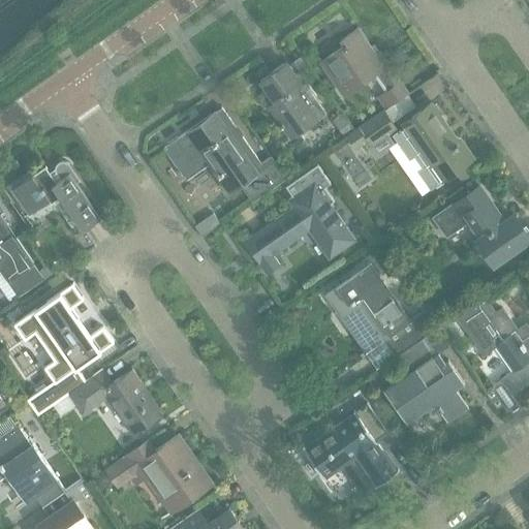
[(375,72),(389,91),(380,97),(389,107),(410,92),(381,51),(377,55),(359,28),(340,40),(343,44),(322,59),(345,93),(375,72)]
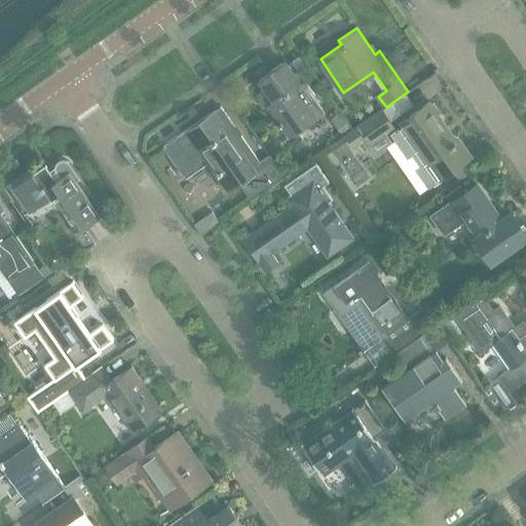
[(303,81),(301,82),(286,61),(259,79),(278,107),(273,111),(291,136),(325,112),(303,81)]
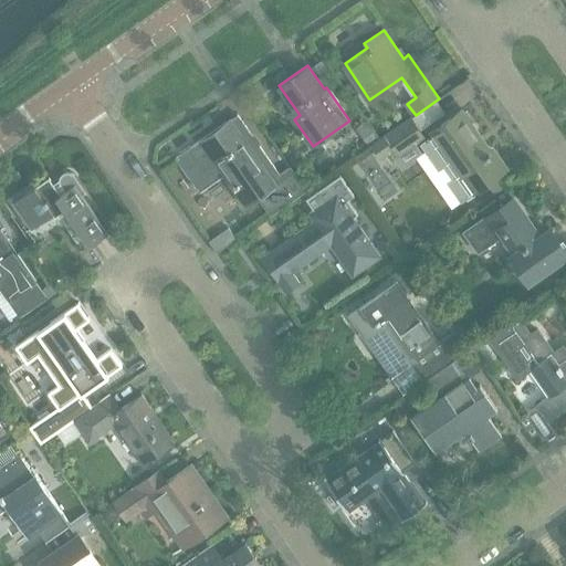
[(460,203),(475,192),(510,169),(495,148),(493,149),(464,108),(431,130),(435,134),(419,145),(425,153),(415,160),(427,178),(431,174),(441,188),(437,191),(449,209),(459,202),(460,203)]
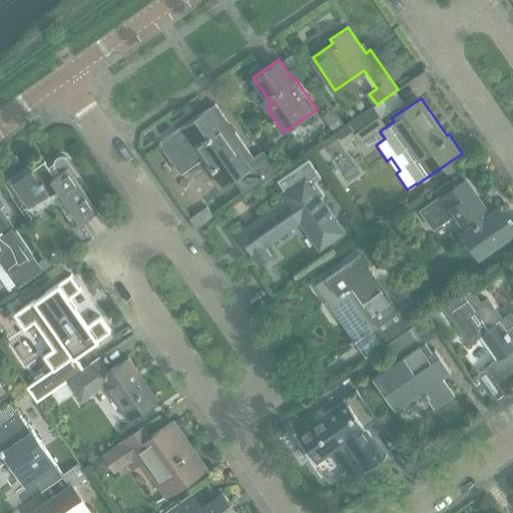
[(221,188),(224,186),(235,178),(246,194),(278,172),(264,151),(253,158),(215,104),(160,142),(181,172),(201,159),(221,188)]
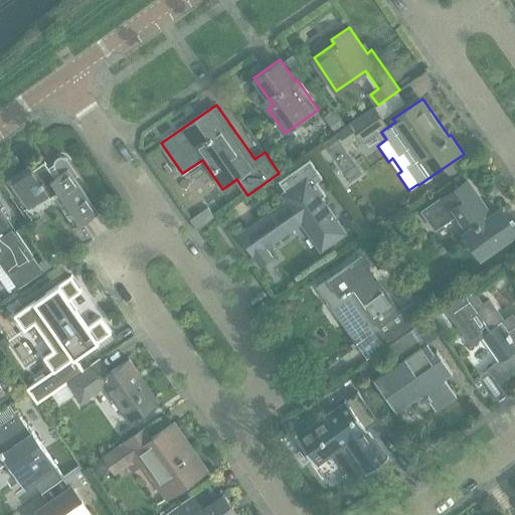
[(375,106),(336,133),(346,147),(354,140),(365,155),(377,147),(376,145),(384,140),(377,131),(388,124),(375,106)]
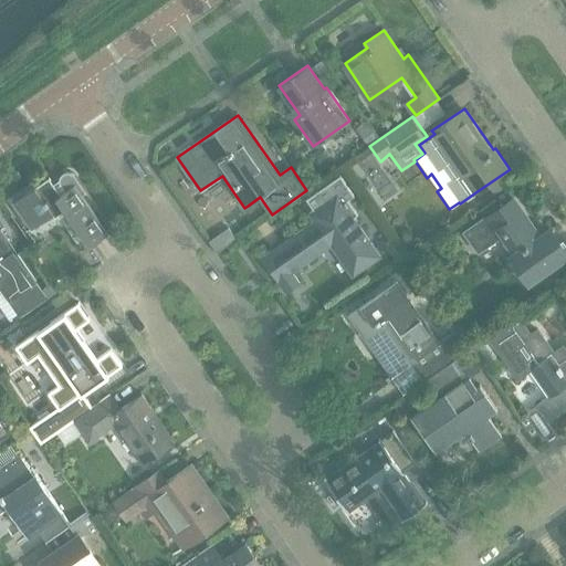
[(367,122),(356,129),(366,144),(377,137),(367,122)]
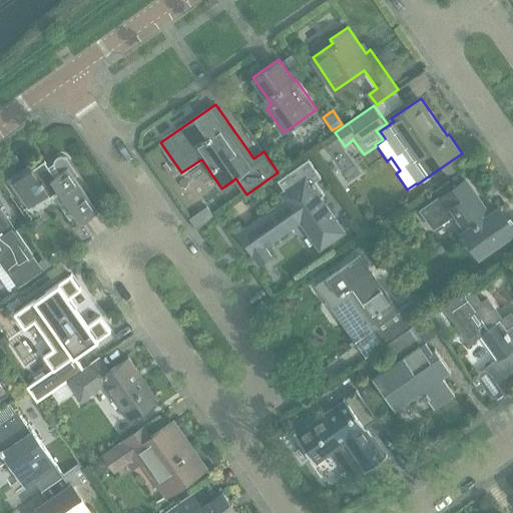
[(41,216),(32,204),(49,193),(51,195),(60,189),(82,222),(99,210),(75,176),(79,173),(69,158),(67,156),(65,155),(62,154),(60,155),(57,156),(56,157),(54,160),(54,162),(54,165),(55,167),(59,173),(56,175),(46,160),(13,182),(29,205),(23,209),(32,222),(41,216)]
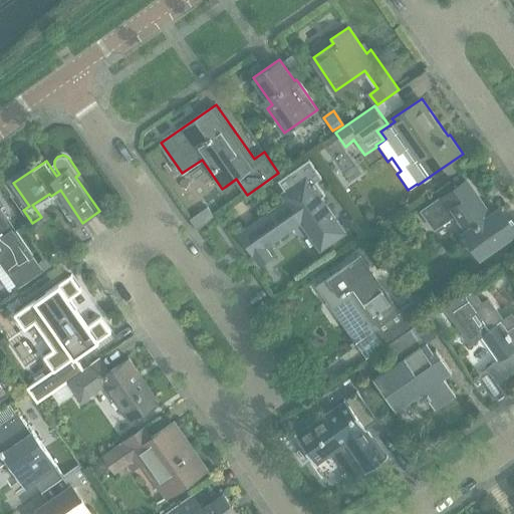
[(452,164),(444,170),(450,178),(458,172),(452,164)]
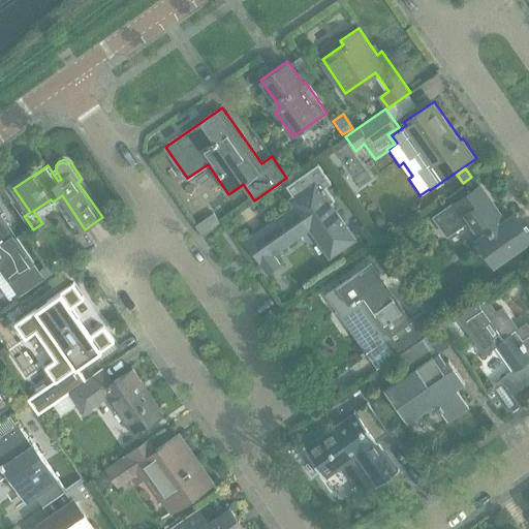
[(356,240),(334,208),(316,183),(290,200),(294,208),(246,242),(268,274),(280,265),(274,255),(315,226),(335,255),(356,240)]
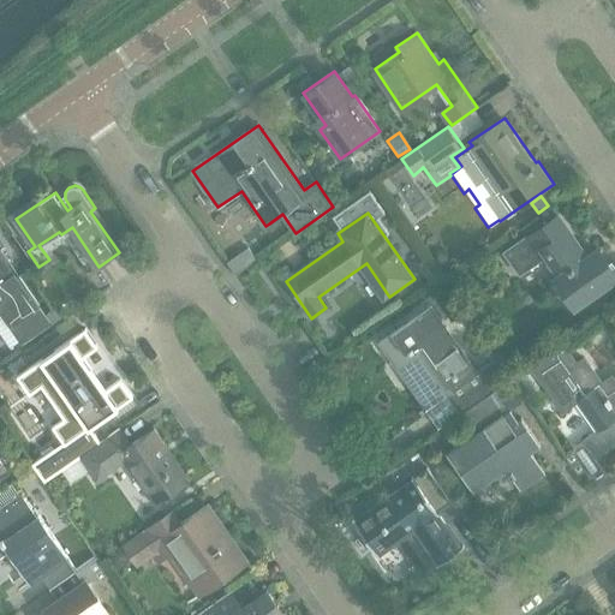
[(519,276),(543,260),(547,257),(560,276),(556,279),(577,308),(614,280),(614,272),(598,249),(587,256),(560,215),(527,238),(526,236),(502,252),(519,276)]
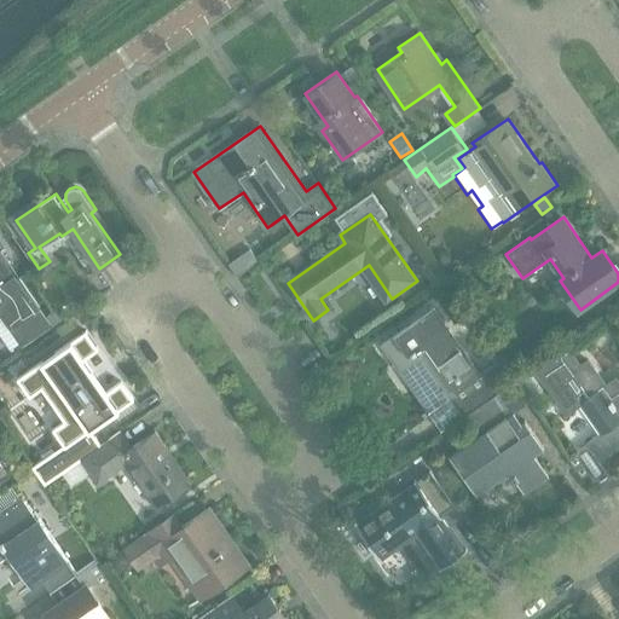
[(0,249),(0,312),(12,329),(41,308),(0,249)]
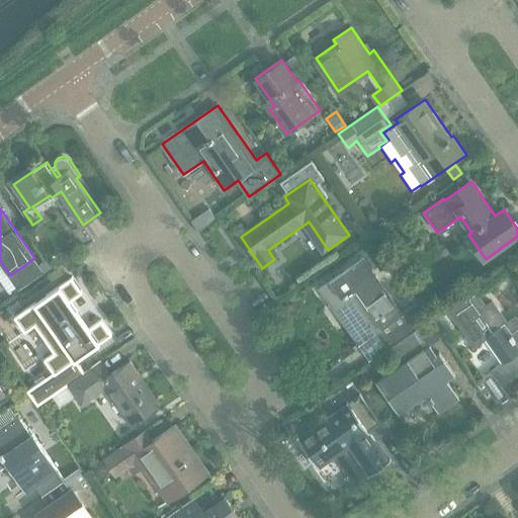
[(209,208),(192,221),(199,231),(217,219),(209,208)]
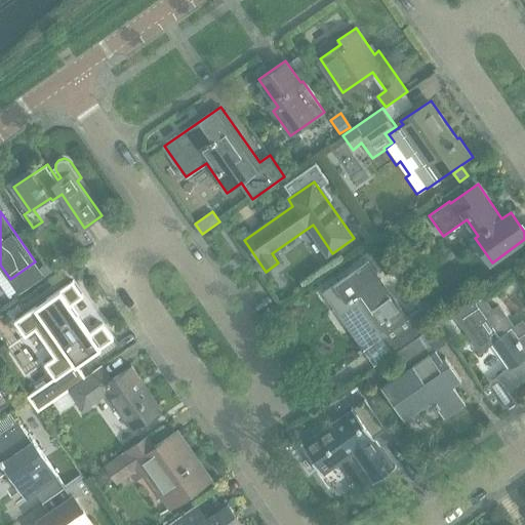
[(438,324),(425,306),(409,317),(370,260),(324,293),(363,351),(382,337),(395,355),(438,324)]
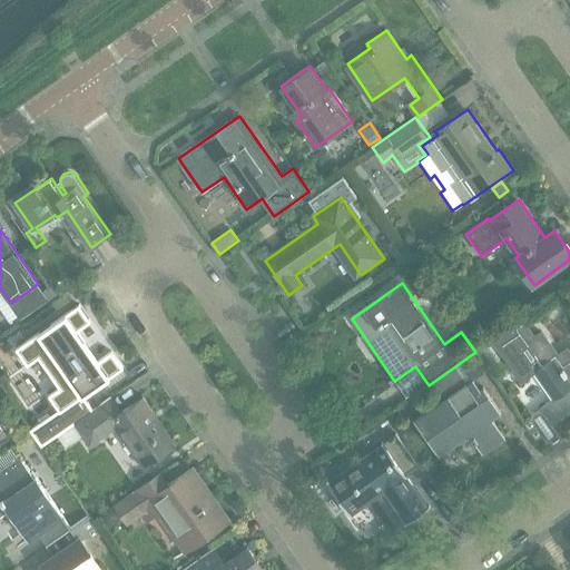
[(58,296),(51,286),(42,292),(50,303),(58,296)]
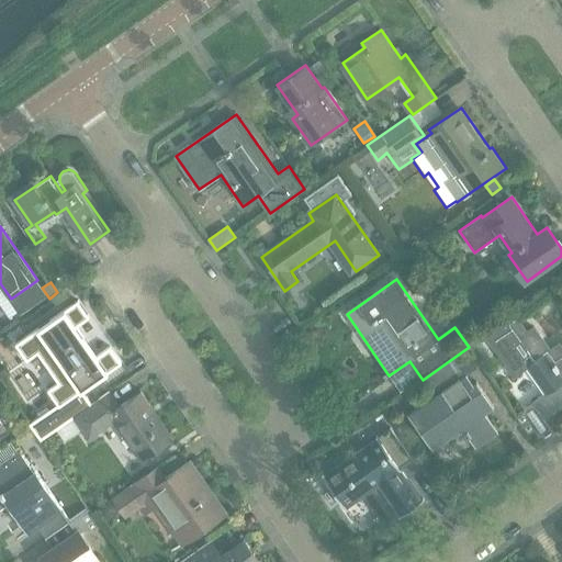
[(60,291),(51,299),(56,305),(68,296),(64,290),(60,291)]
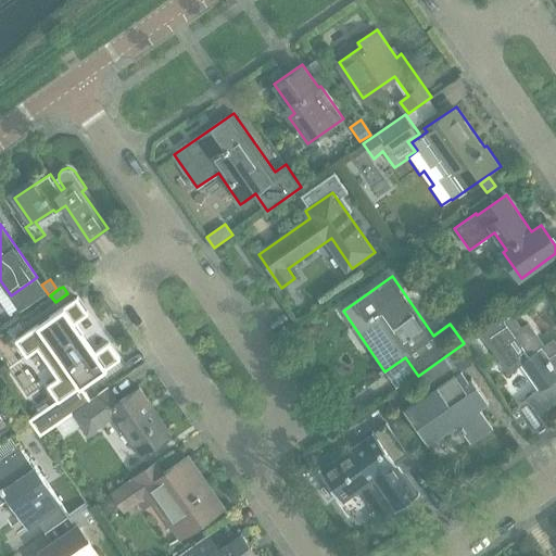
[(77,319),(88,312),(79,298),(17,340),(27,355),(39,348),(60,378),(49,386),(59,400),(29,420),(40,437),(74,413),(73,413),(85,404),(75,390),(121,358),(110,343),(99,351),(77,319)]
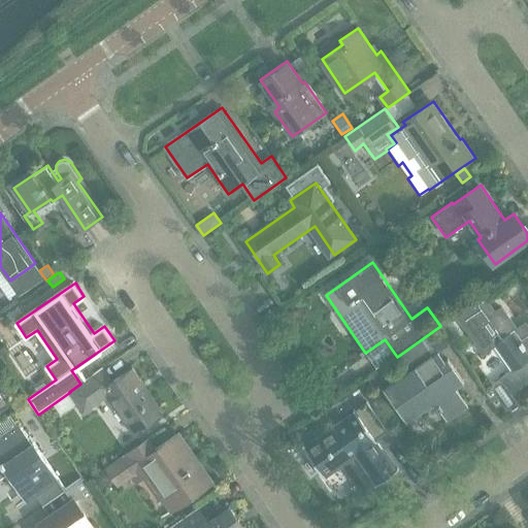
[(502,307),(495,312),(484,296),(457,315),(484,354),(496,344),(514,369),(489,386),(494,393),(490,396),(497,407),(501,404),(507,413),(519,405),(510,392),(527,380),(527,325),(526,323),(518,329),(502,307)]
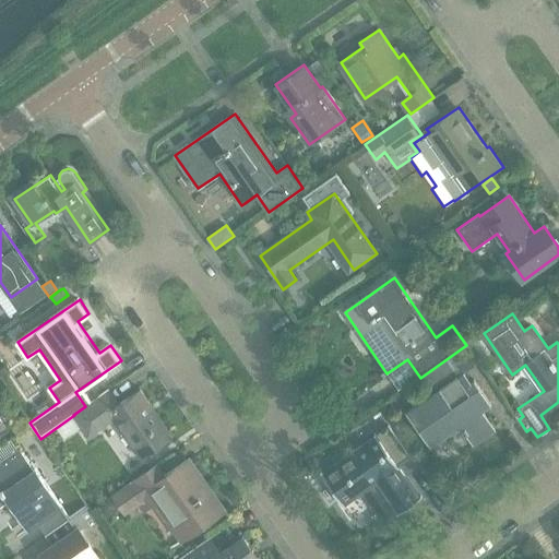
[(473,381),(466,372),(478,364),(466,345),(420,378),(424,376),(436,393),(407,413),(430,447),(447,435),(461,453),(496,429),(482,409),(492,403),(475,379),(473,381)]
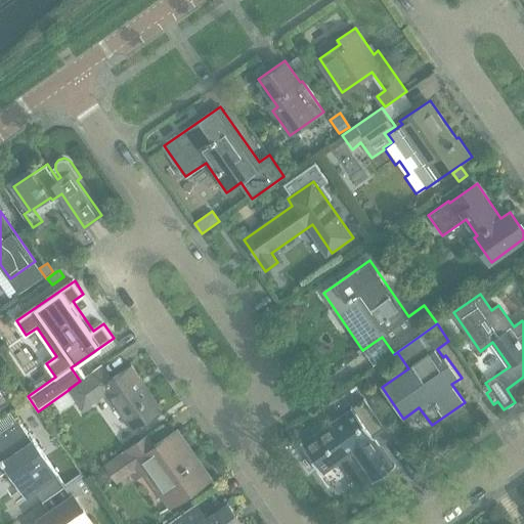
[(69,389),(70,389),(83,408),(106,393),(111,399),(113,397),(135,429),(163,409),(132,364),(113,378),(103,364),(80,381),(69,389)]
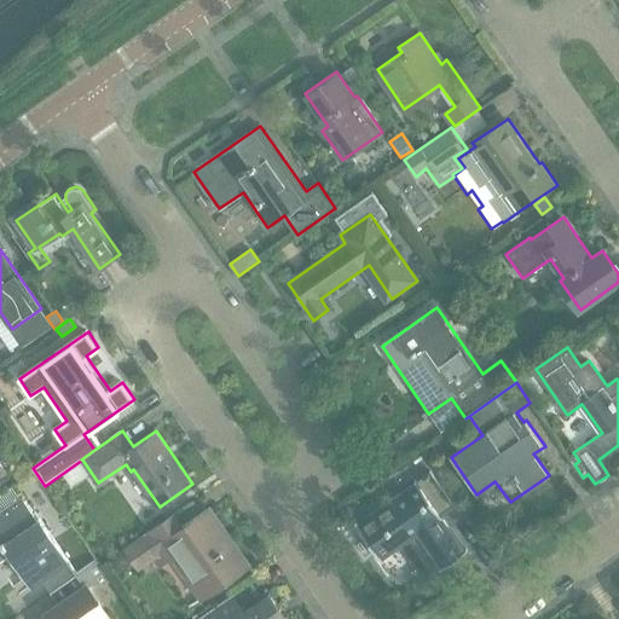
[(439,571),(467,551),(466,550),(464,551),(440,515),(455,505),(432,474),(357,527),(377,557),(374,560),(388,580),(408,566),(397,550),(417,536),(440,568),(439,570),(439,571)]
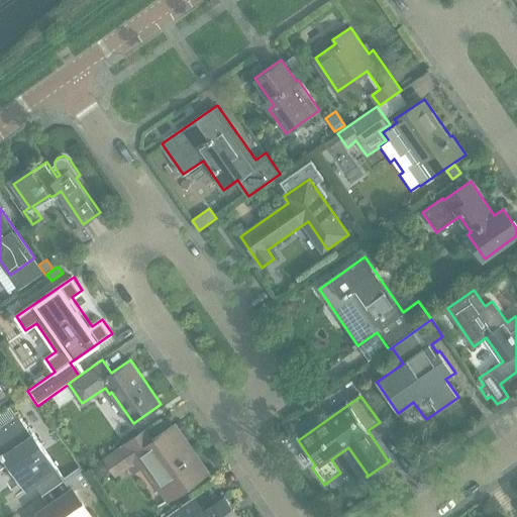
[(55,432),(40,442),(35,433),(32,435),(19,417),(0,430),(0,467),(8,461),(28,491),(37,484),(45,495),(82,470),(83,469),(55,428),(54,429),(55,432)]
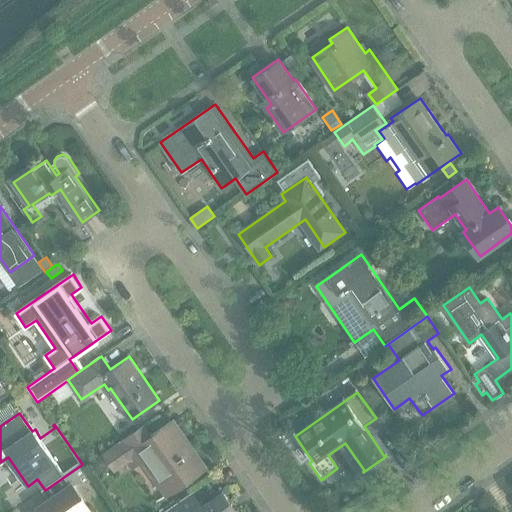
[(113,473),(129,462),(139,455),(152,474),(155,472),(169,492),(205,468),(189,444),(184,447),(169,424),(150,437),(143,427),(101,456),(113,473)]
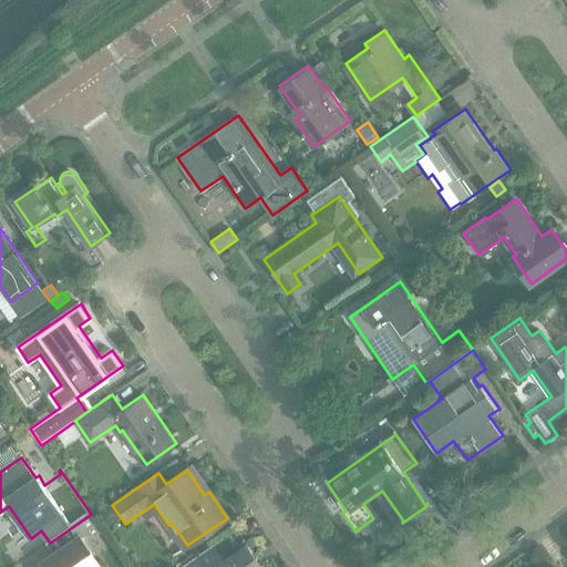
[(98,516),(105,528),(120,518),(112,506),(98,516)]
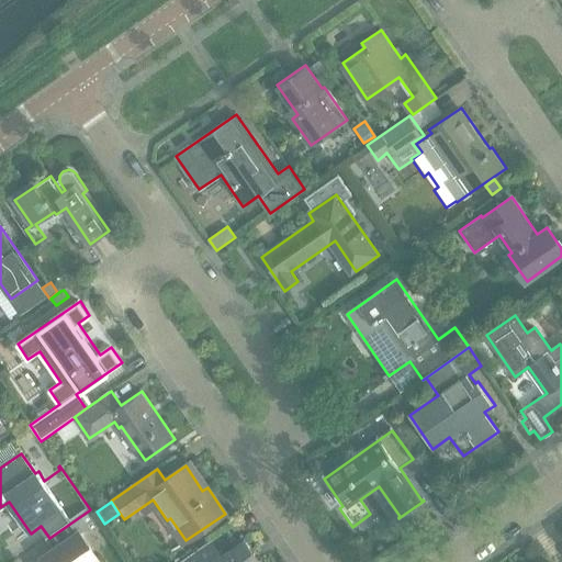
[(99,561),(83,538),(100,527),(89,510),(49,538),(47,539),(56,550),(44,559),(46,561),(99,561)]
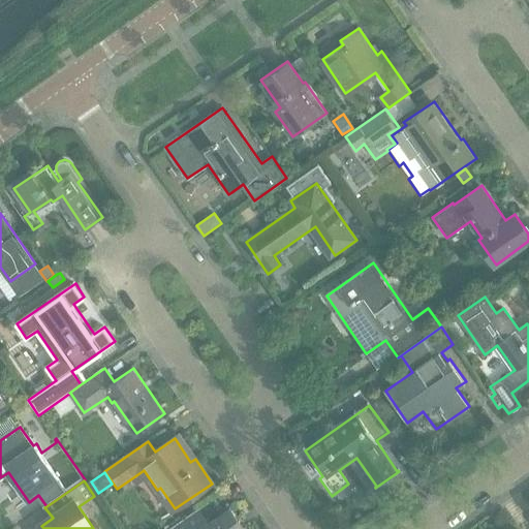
[(197,508),(166,528),(244,528),(229,508),(208,523),(197,508)]
